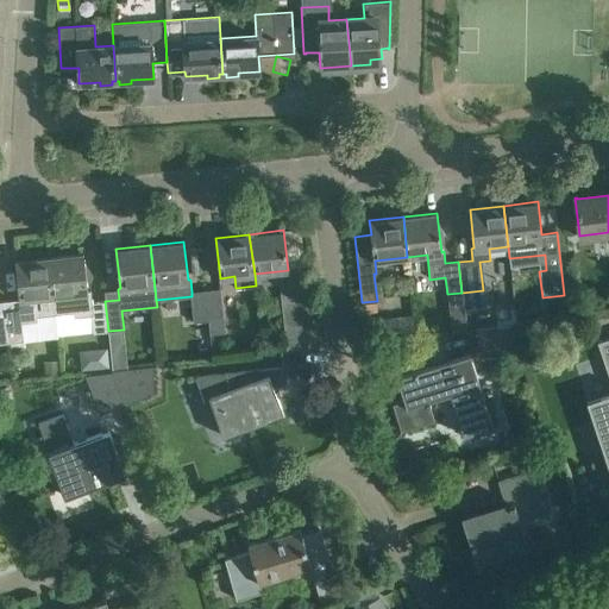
[(49,256),(56,314),(75,312),(75,316),(92,315),(94,333),(108,331),(105,301),(92,302),(90,290),(87,290),(83,252),(49,256)]
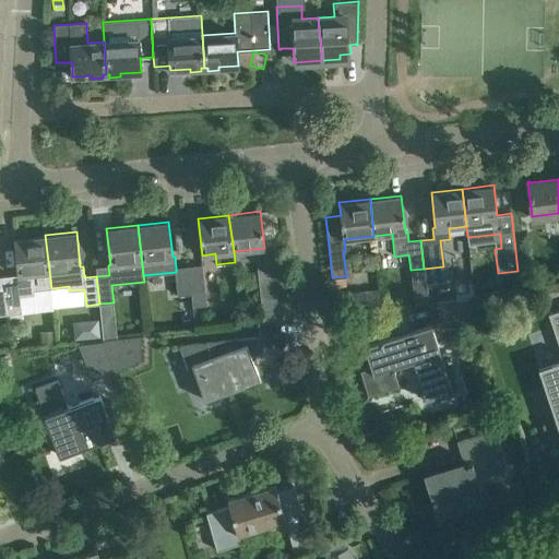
[(34,290),(51,288),(45,235),(14,239),(18,274),(16,274),(16,275),(3,276),(8,314),(22,313),(20,296),(34,295),(34,290)]
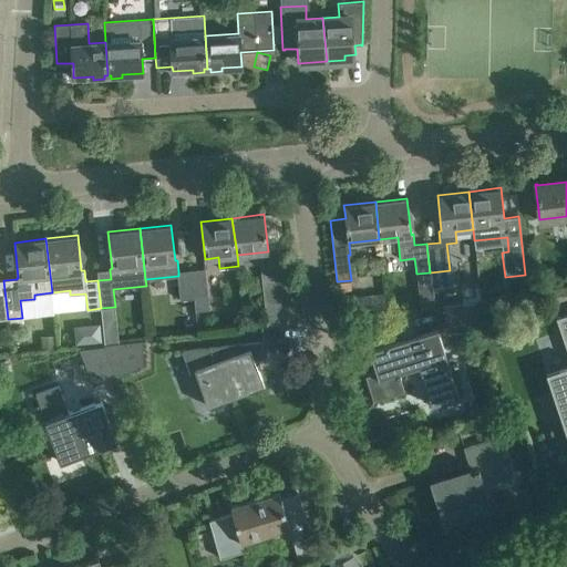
[(267,326),(291,322),(282,240),(267,243),(268,251),(237,255),(238,266),(260,264),(267,326)]
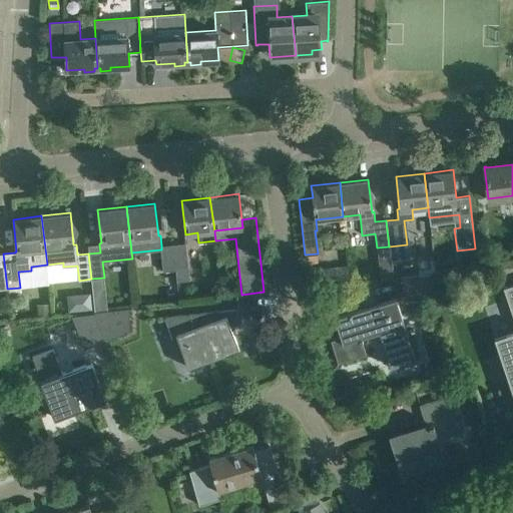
[(173,244),(175,270),(177,282),(189,280),(185,242),(173,244)]
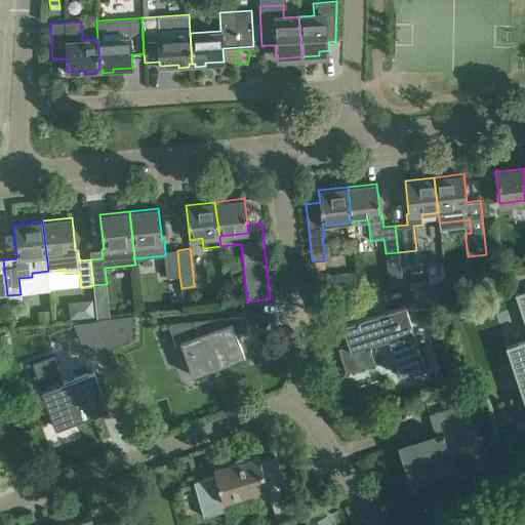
[(165,255),(167,277),(179,276),(177,250),(165,251),(165,255)]
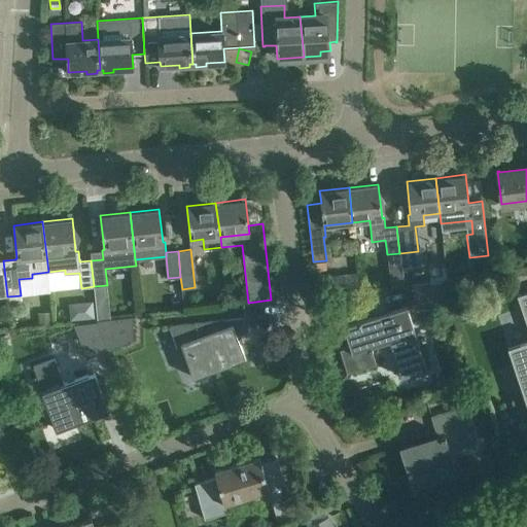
[(445,282),(413,285),(416,308),(452,304),(445,282)]
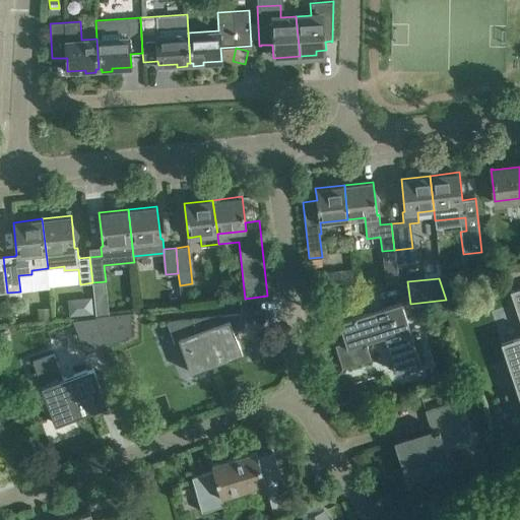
[(519,287),(510,290),(514,303),(518,302),(519,306),(519,335),(501,341),(519,399),(519,287)]
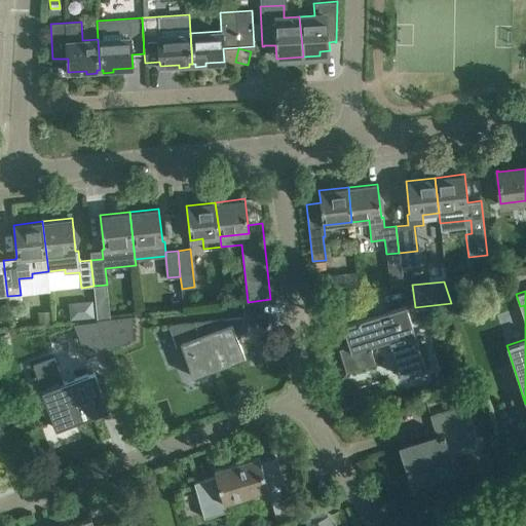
[(70,304),(71,318),(94,316),(91,302),(70,304)]
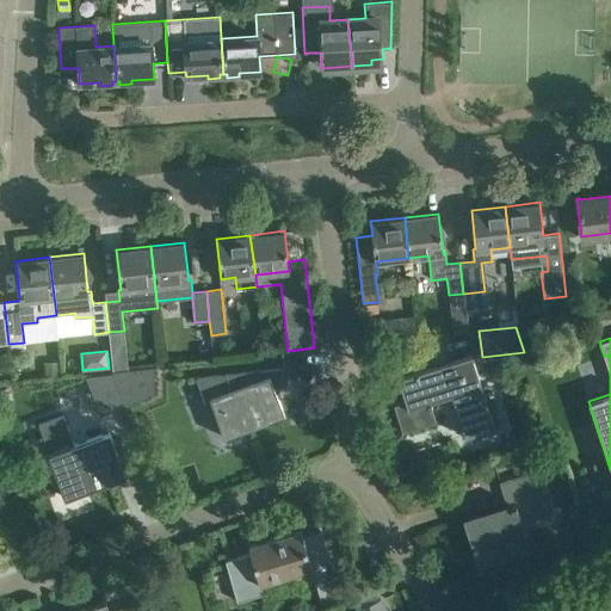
[(406,402),(394,406),(402,432),(436,421),(430,402),(452,395),(466,437),(471,434),(494,427),(473,355),(420,370),(397,377),(406,402)]
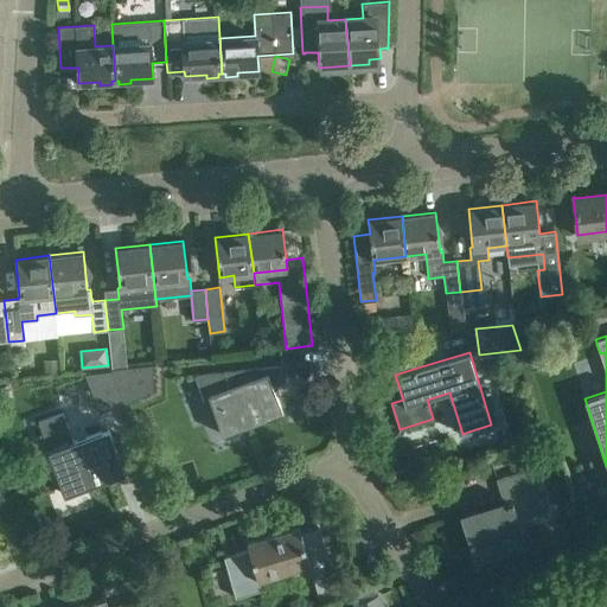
[(59,370),(58,358),(45,359),(45,371),(59,370)]
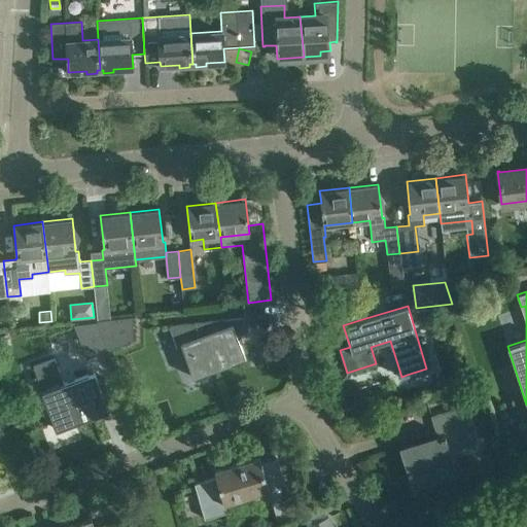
[(96,320),(97,323),(107,351),(134,341),(133,316),(96,320)]
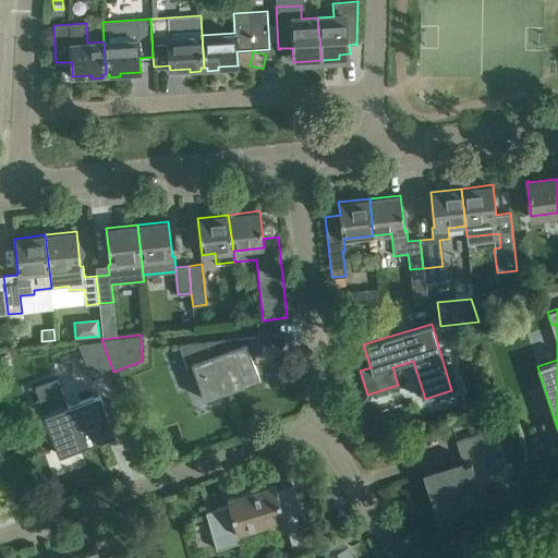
[(258,336),(205,342),(179,344),(180,347),(187,367),(192,365),(205,400),(259,379),(251,354),(261,351),(258,336)]
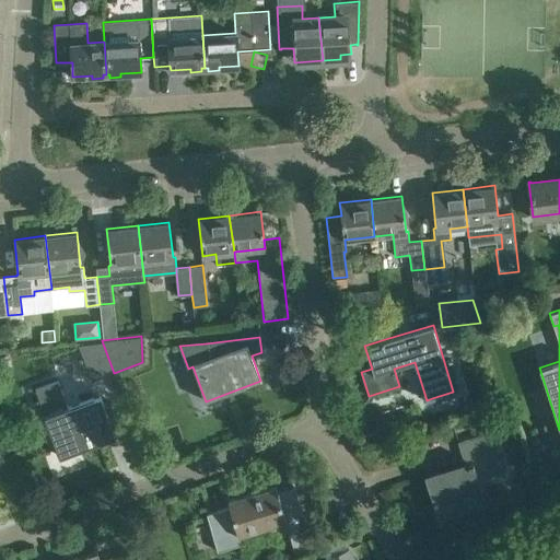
[(114,373),(103,343),(80,352),(91,382),(114,373)]
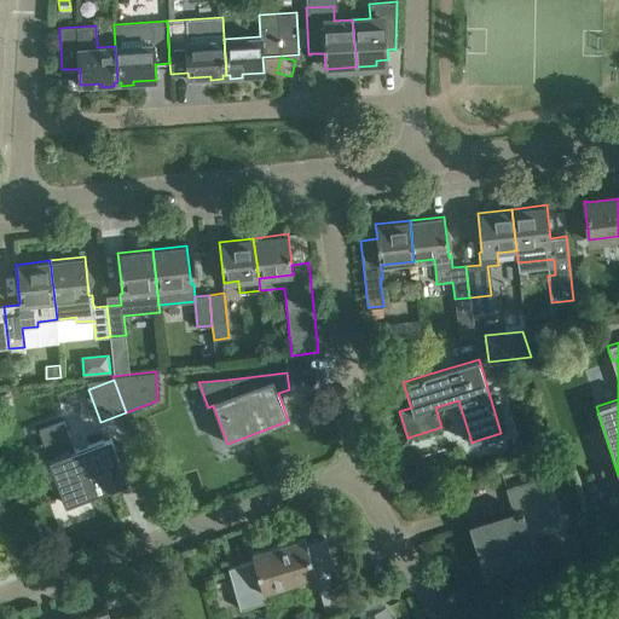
[(111,439),(75,452),(71,444),(76,443),(74,437),(69,438),(64,423),(40,433),(67,503),(126,481),(111,439)]
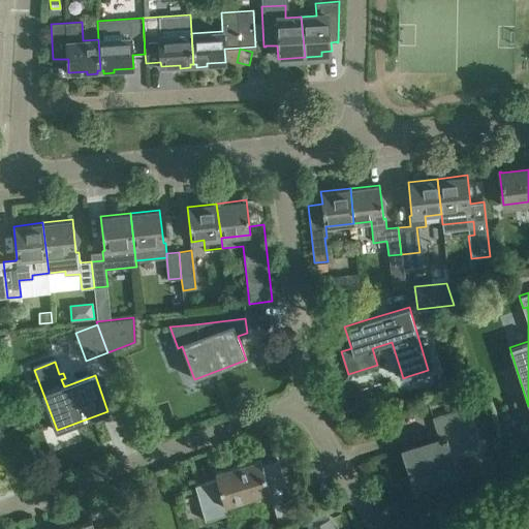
[(450,448),(479,440),(469,409),(436,419),(441,438),(402,450),(413,486),(458,472),(450,448)]
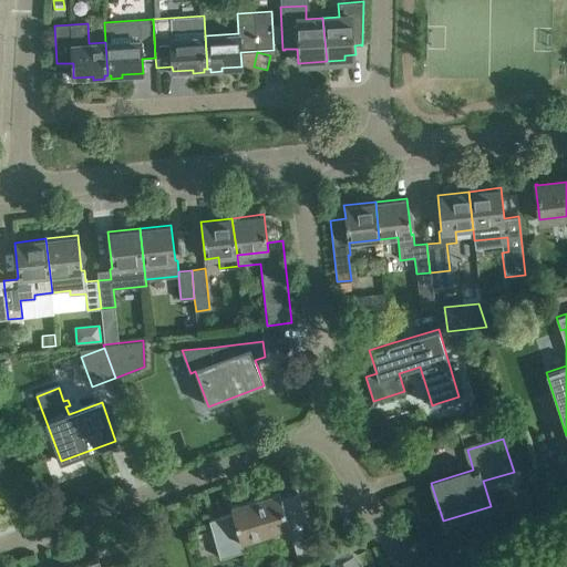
[(240,542),(289,527),(294,542),(300,565),(317,557),(311,536),(298,492),(280,496),(279,493),(230,507),(233,513),(209,521),(220,558),(244,550),(240,542)]
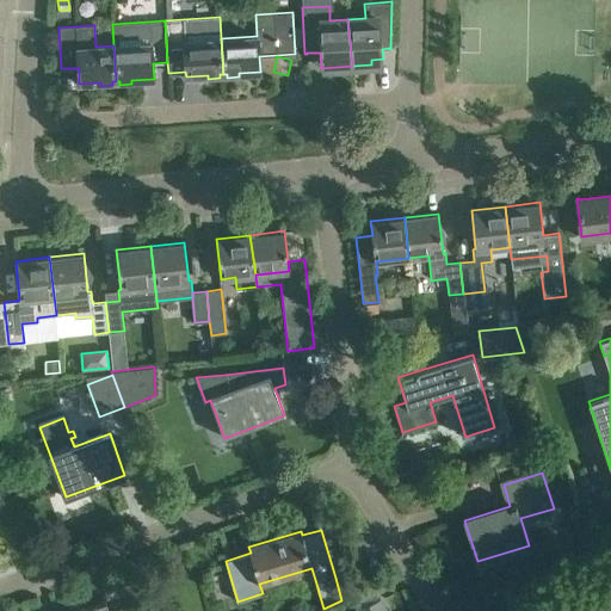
[(357,610),(386,610),(381,599),(357,610)]
